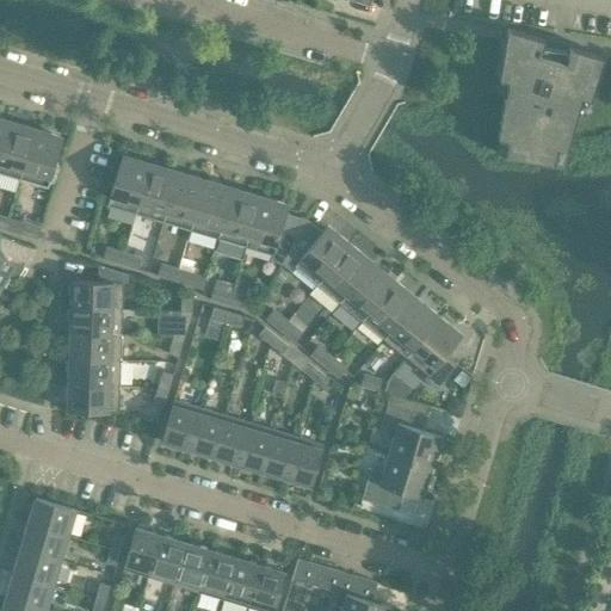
[(506,28),(497,92),(505,94),(495,153),(562,162),(578,110),(586,113),(603,56),(568,47),(567,50),(542,47),(544,39),(506,28)]
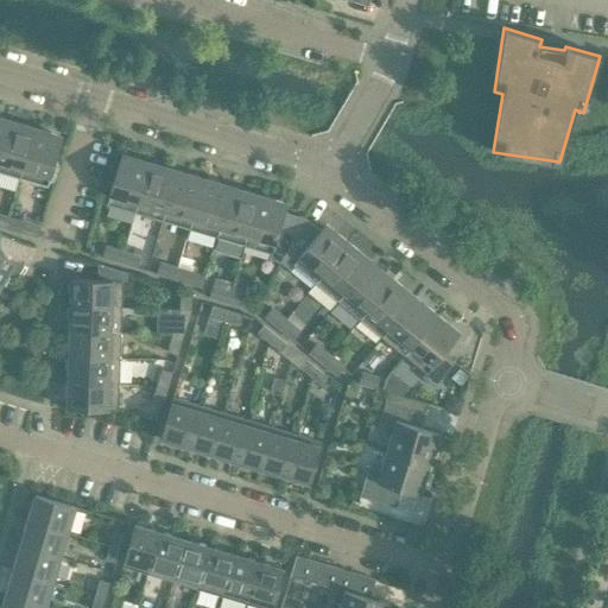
[(7,120),(0,144),(0,171),(20,178),(35,127),(7,120)]
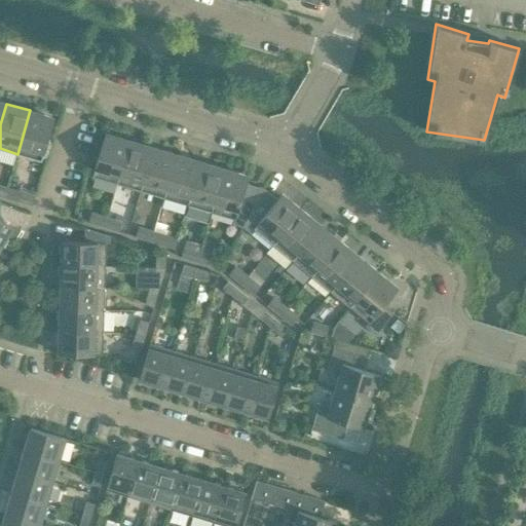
[(30,110),(17,154),(41,161),(54,118),(30,110)]
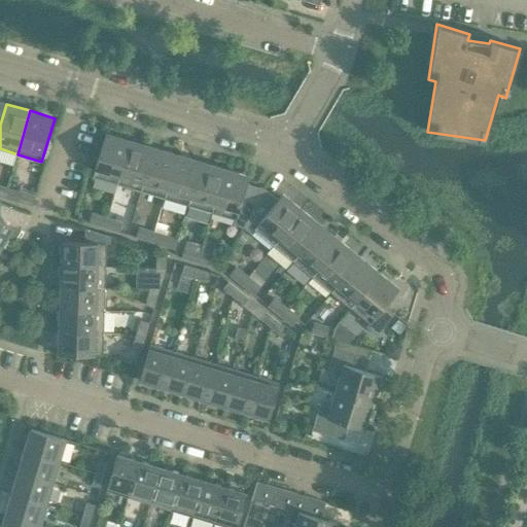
[(93,177),(117,184),(130,141),(106,134),(93,177)]
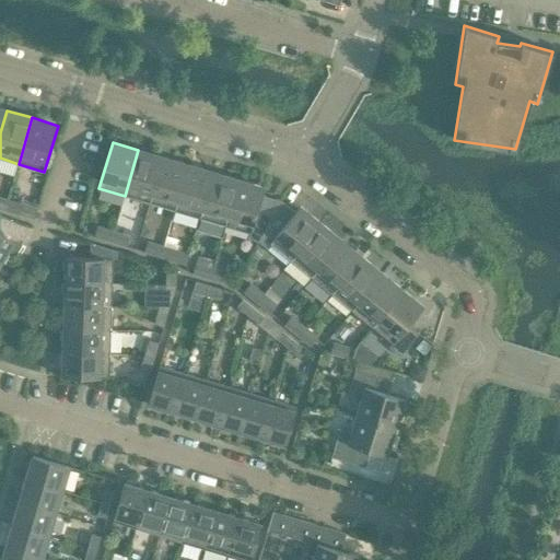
[(138,150),(125,196),(150,203),(163,158),(138,150)]
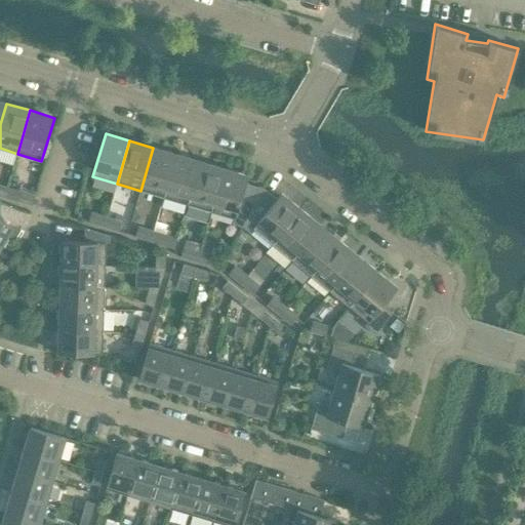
[(153,148),(140,191),(164,198),(176,155),(153,148)]
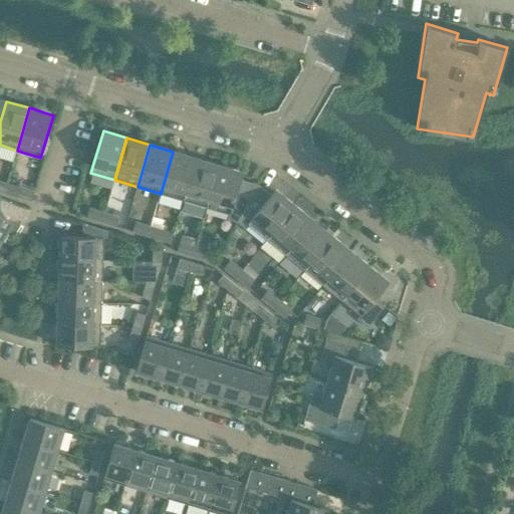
[(173,152),(161,194),(184,201),(196,158),(173,152)]
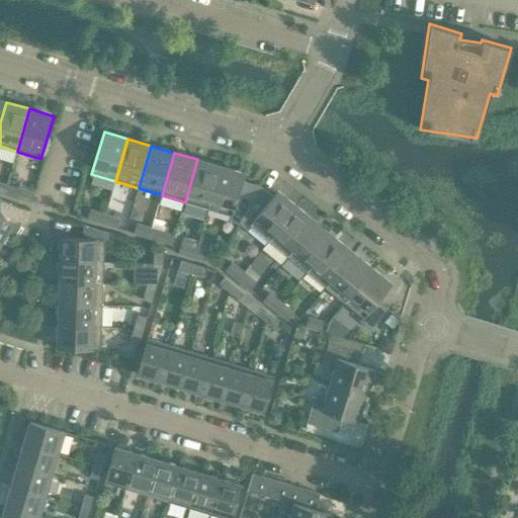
[(197,159),(185,202),(208,209),(221,166),(197,159)]
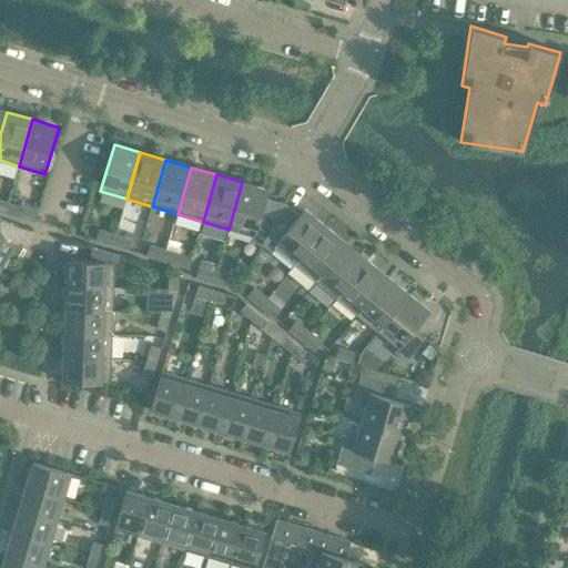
[(252,242),(262,245),(284,203),(266,198),(269,190),(242,182),(229,230),(253,236),(252,242)]
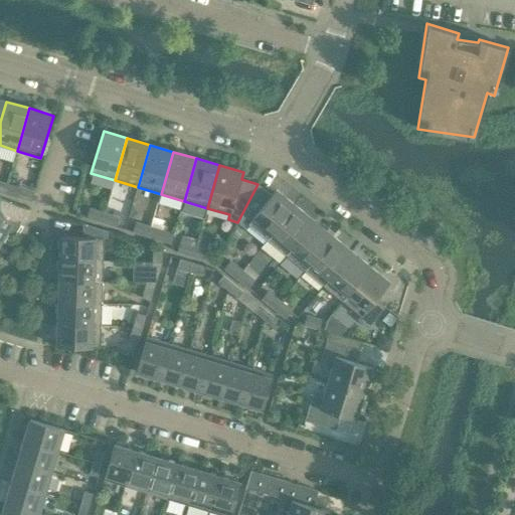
[(6,184),(3,193),(4,193),(18,198),(21,188),(6,184)]
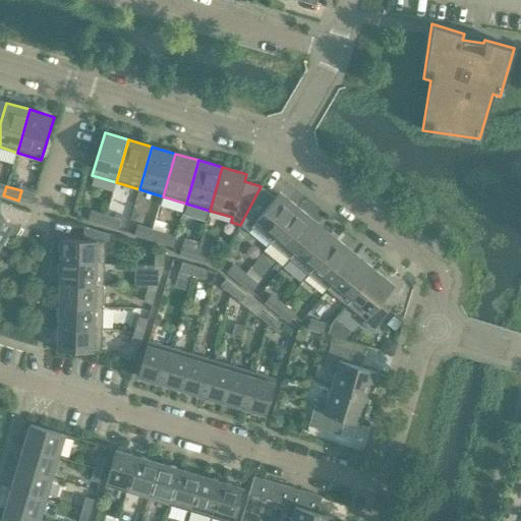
[(252,228),(271,243),(299,208),(279,192),(275,197),(261,186),(240,225),(248,232),(252,228)]
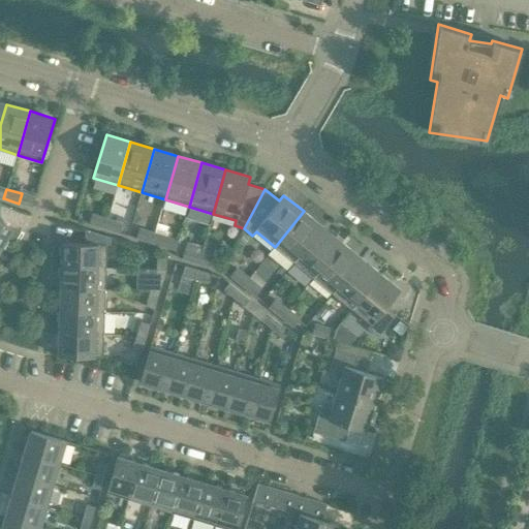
[(304,211),(275,247),(294,262),(322,227),(304,211)]
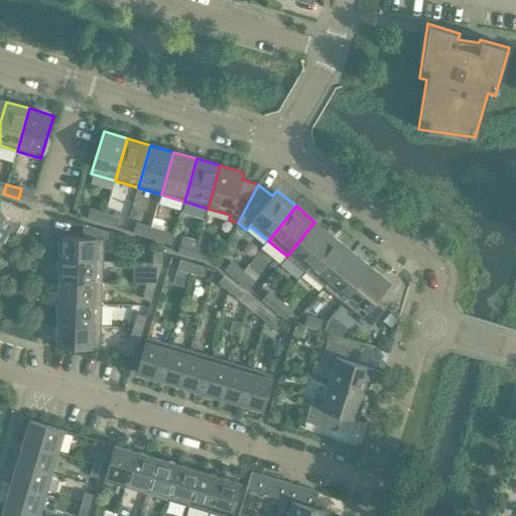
[(102,225),(105,213),(90,209),(86,220),(102,225)]
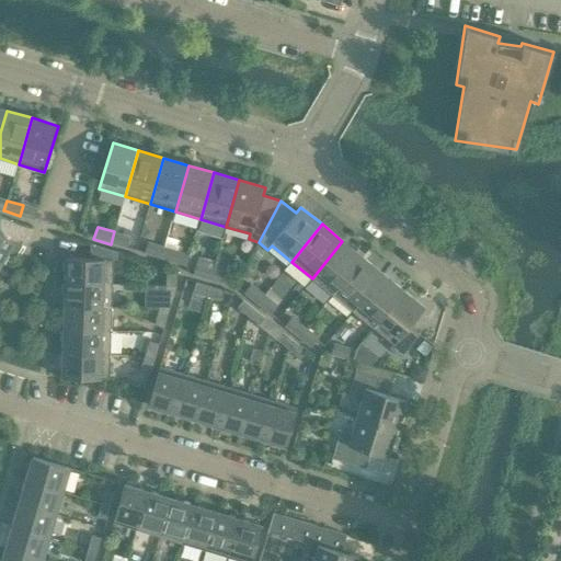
[(114,231),(111,244),(126,249),(130,237),(114,231)]
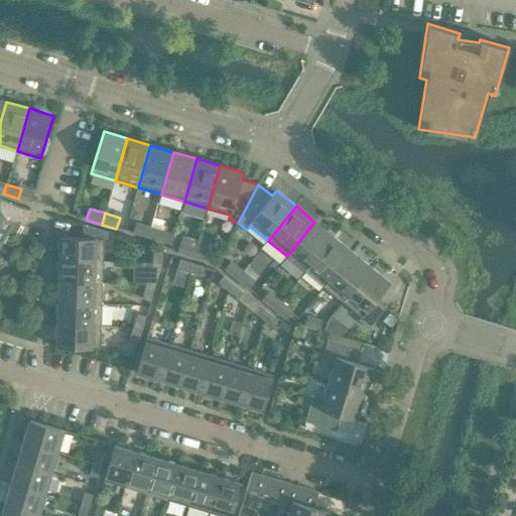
[(0,215),(0,241),(1,242),(13,223),(0,215)]
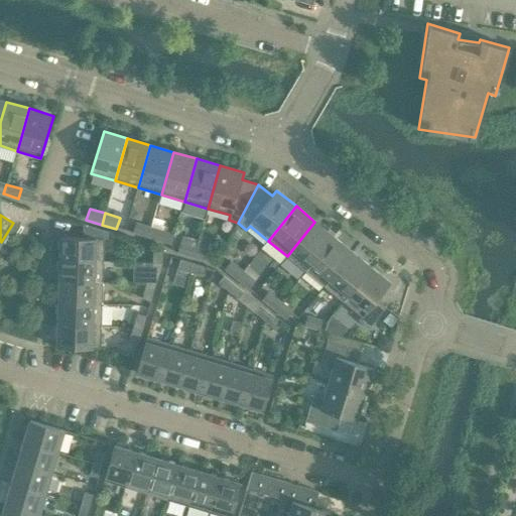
[(305,271),(334,237),(314,222),(287,256),(305,271)]
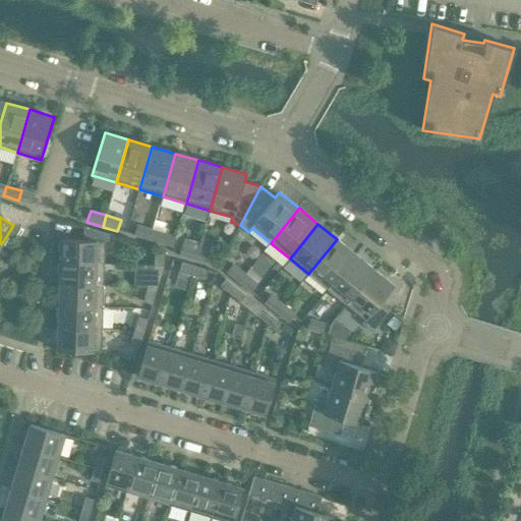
[(150,240),(153,229),(136,225),(133,235),(150,240)]
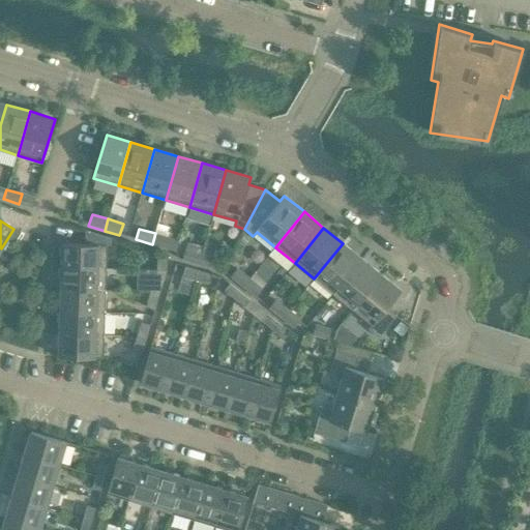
[(62,243),(61,266),(106,268),(107,245),(111,245),(111,238),(85,230),(85,244),(62,243)]
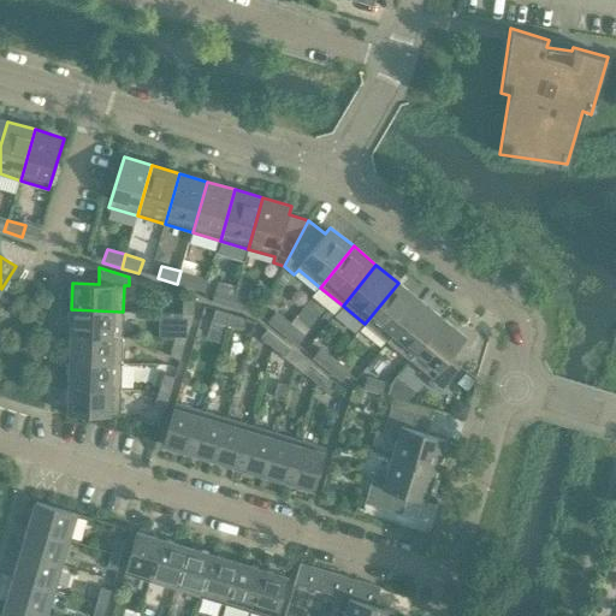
[(181,271),(177,284),(203,291),(207,279),(181,271)]
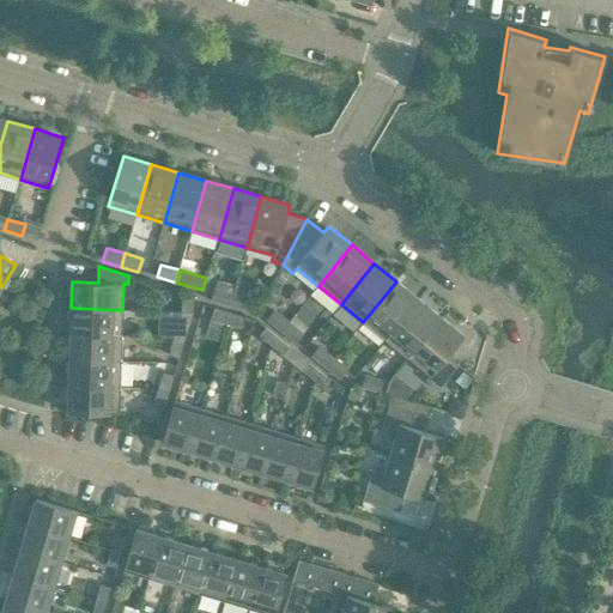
[(386,340),(418,299),(396,281),(363,322),(386,340)]
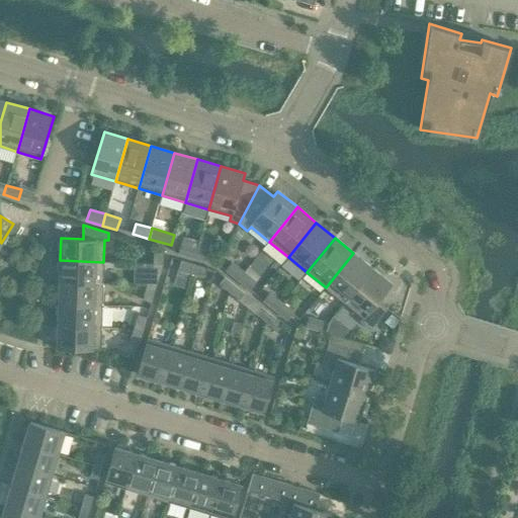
[(193,259),(196,248),(180,244),(177,254),(193,259)]
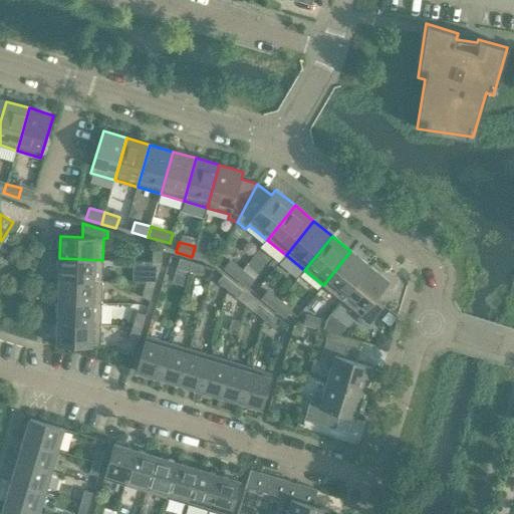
[(195,246),(192,257),(206,262),(209,251),(195,246)]
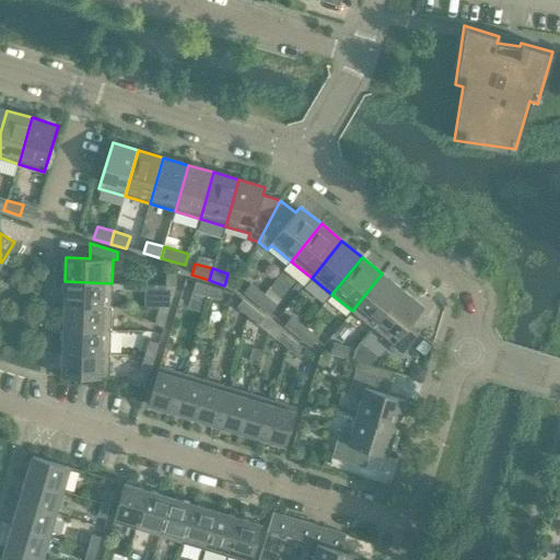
[(177,269),(166,269),(165,286),(176,286),(177,269)]
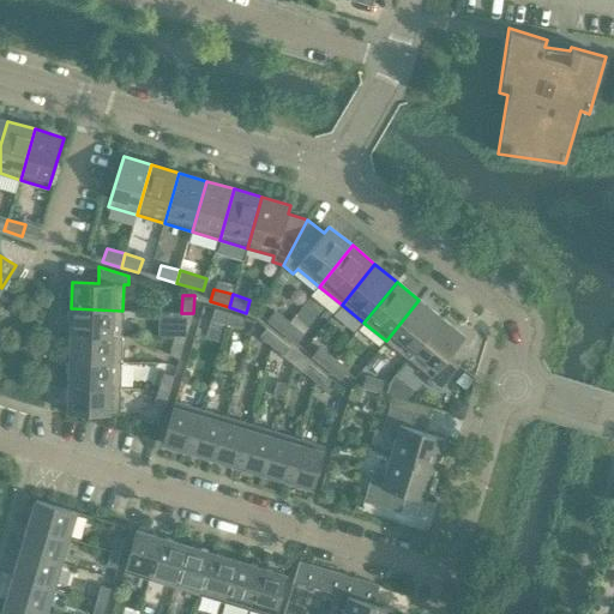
[(419,300),(386,341),(408,360),(441,318),(419,300)]
